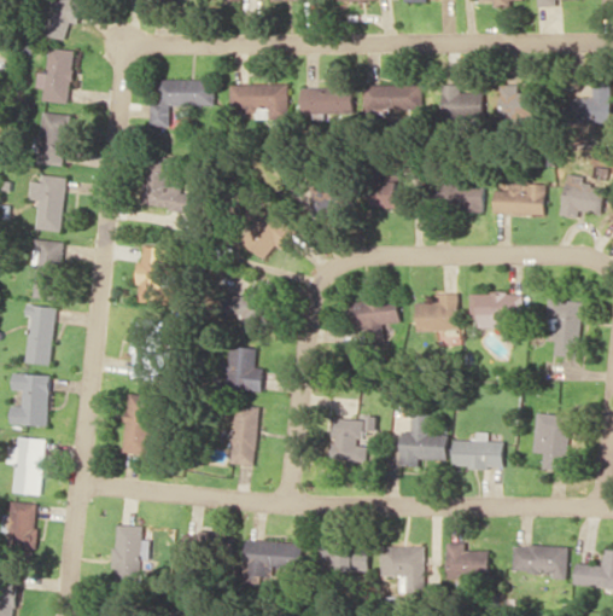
[(54,0),(46,35),(64,40),(69,23),(76,24),(82,1),(76,0),(54,0)]
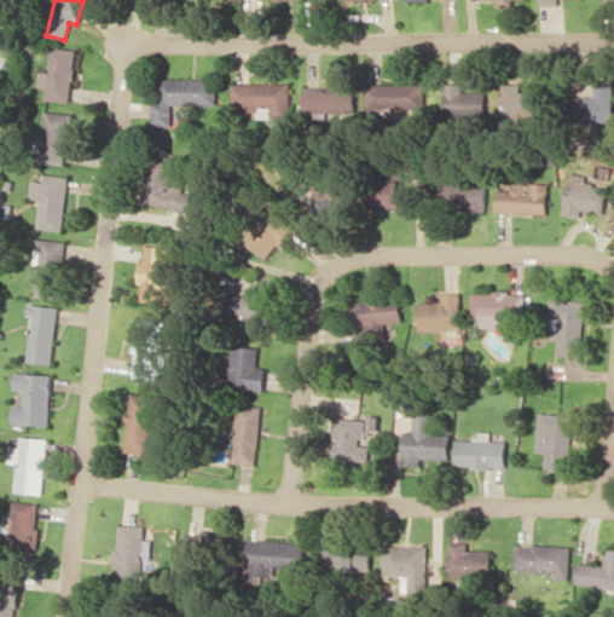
[(42,102),(69,103),(73,51),(48,48),(46,74),(36,73),(35,90),(42,90),(42,102)]
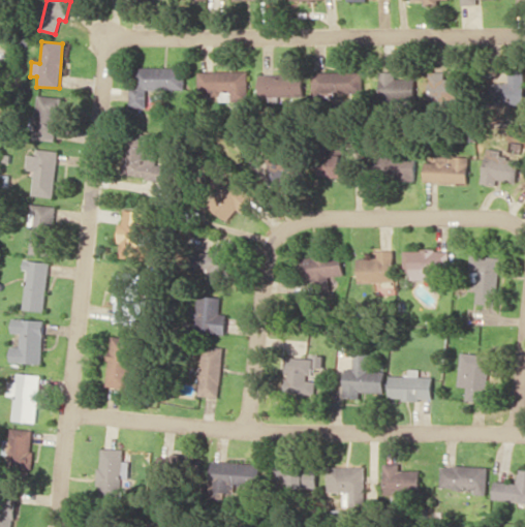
[(146,90),(183,91),(183,69),(135,68),(135,88),(129,87),(128,109),(145,109),(146,90)]
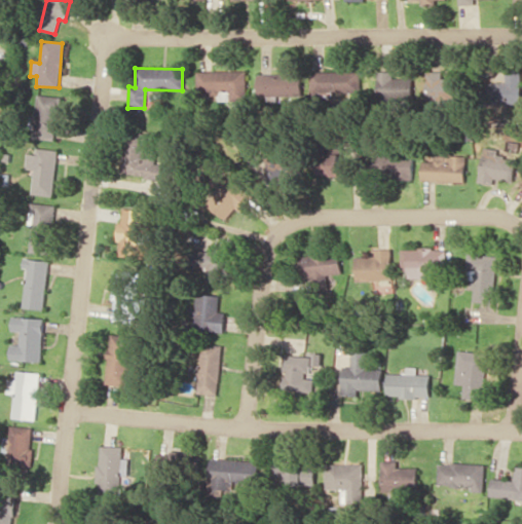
[(309,98),(357,96),(356,70),(308,72),(309,98)]
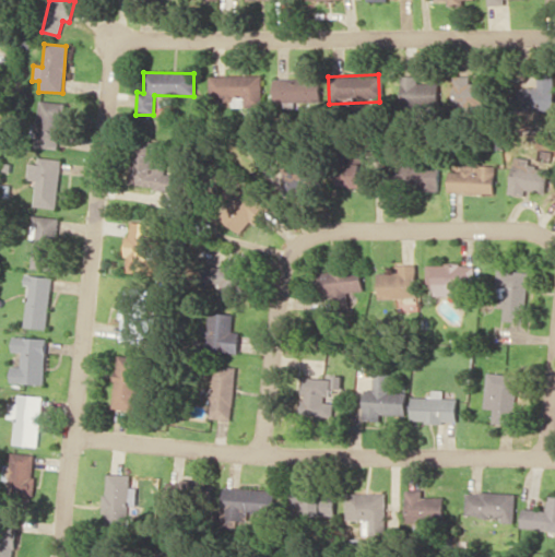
[(552,110),(551,75),(534,75),(535,90),(512,90),(514,111),(552,110)]
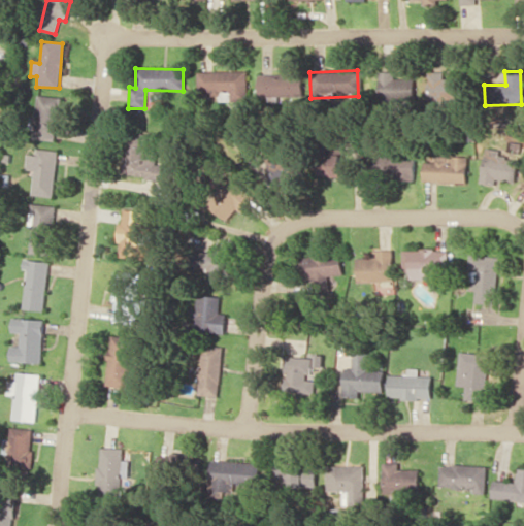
[(244,72),(196,73),(196,98),(246,97),(244,72)]
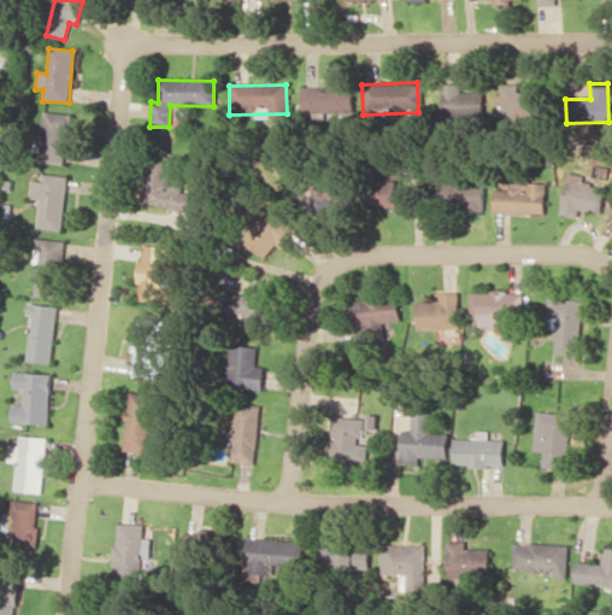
[(481,94),(455,94),(455,85),(441,85),(441,117),(480,118),(481,94)]
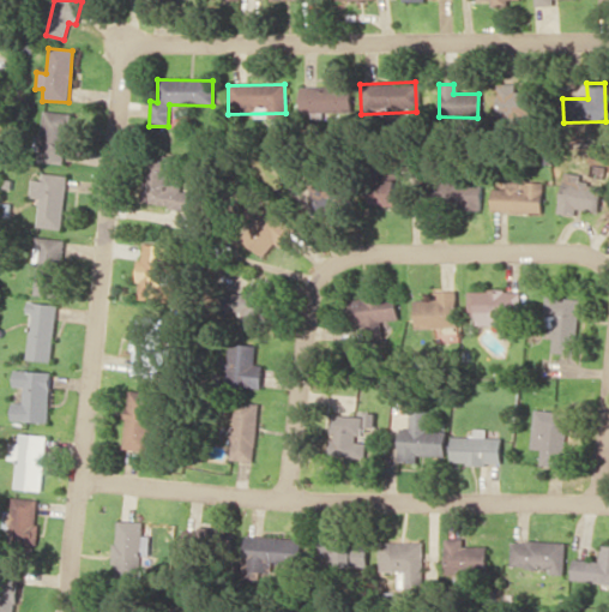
[(512,84),(495,84),(494,109),(508,109),(507,118),(531,118),(532,94),(512,94),(512,84)]
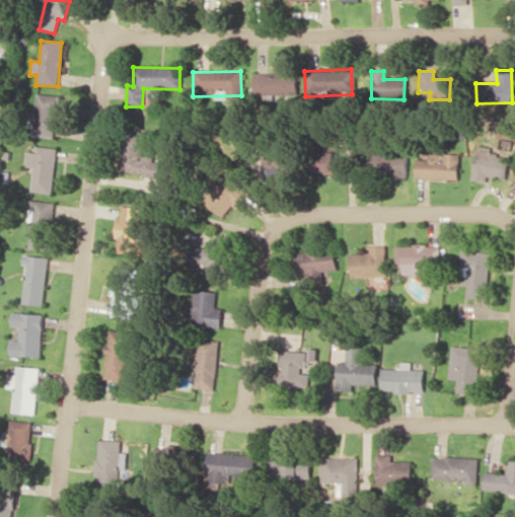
[(252,74),(252,94),(295,93),(294,73),(252,74)]
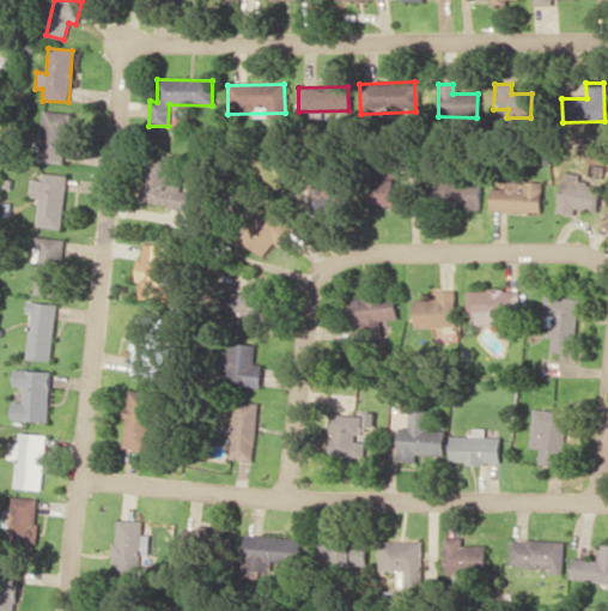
[(67,114),(41,112),(40,137),(35,137),(32,162),(64,164),(67,114)]
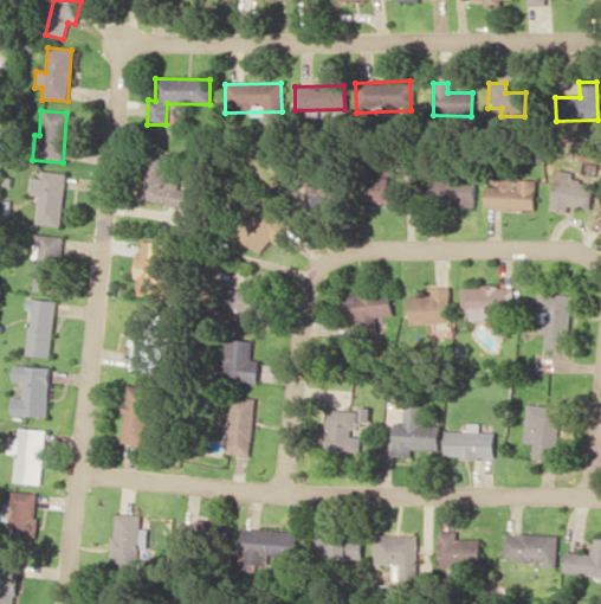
[(167,155),(142,153),(139,204),(191,207),(192,192),(176,191),(176,178),(165,177),(167,155)]
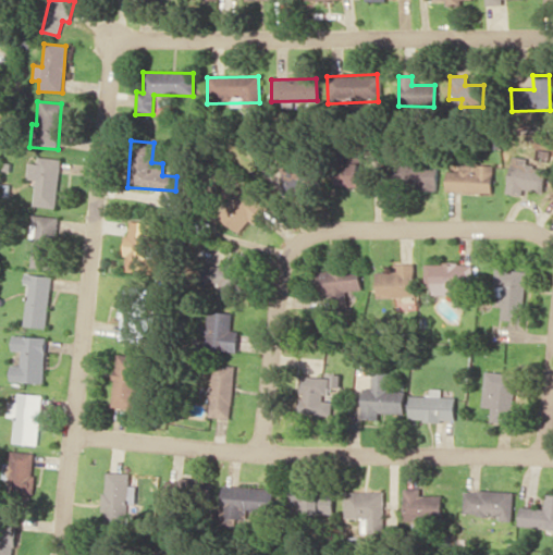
[(358,188),(359,144),(342,144),(341,163),(335,163),(334,187),(358,188)]
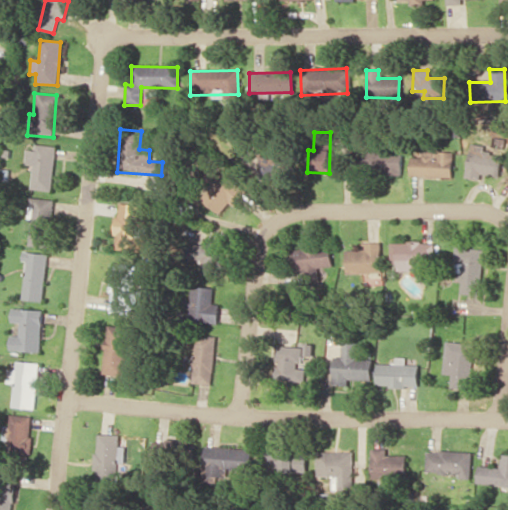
[(55,147),(33,145),(32,151),(24,150),(23,166),(31,166),(28,190),(49,192),(55,147)]
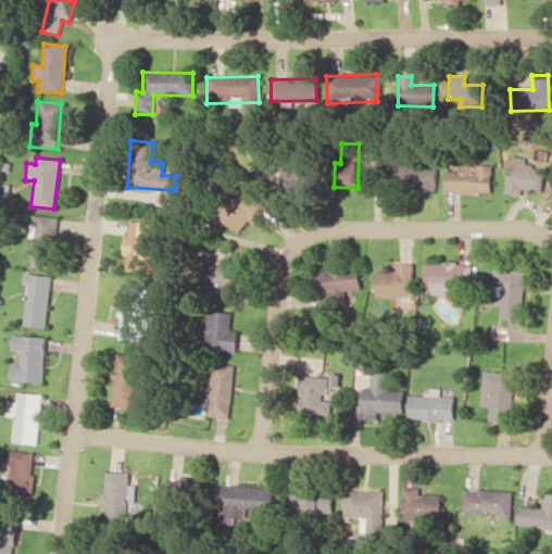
[(543,171),(509,164),(503,194),(519,197),(521,190),(540,193),(543,171)]
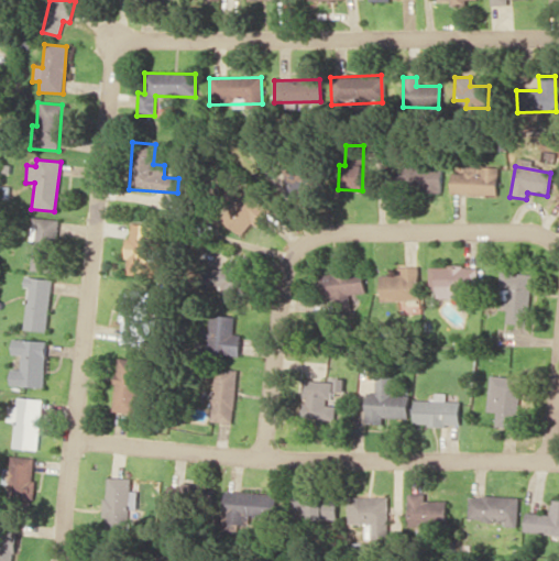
[(423,194),(440,194),(441,168),(399,167),(398,186),(423,187),(423,194)]
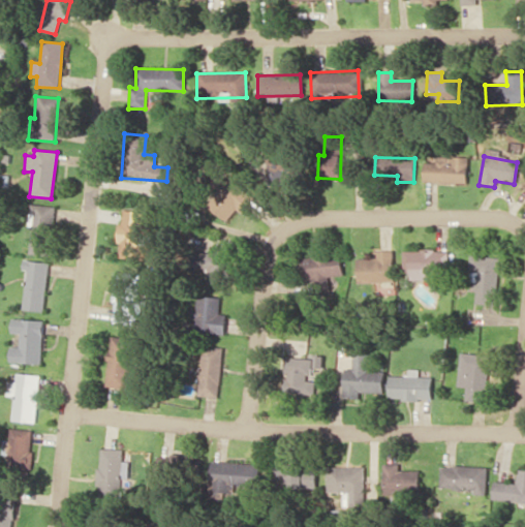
[(423,183),(466,184),(466,158),(434,157),(434,163),(424,163),(423,183)]
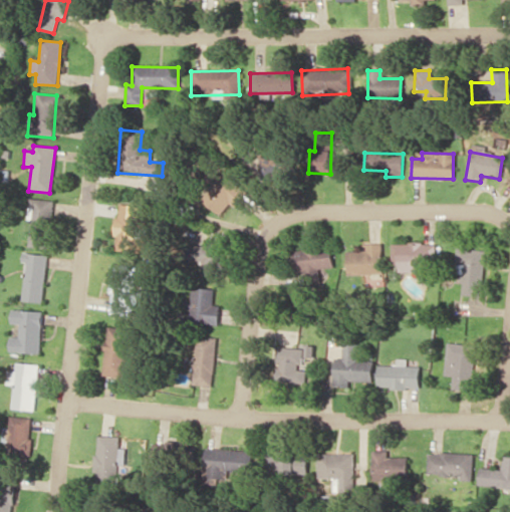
[(246,193),(226,176),(203,203),(218,216),(229,204),(233,208),(246,193)]
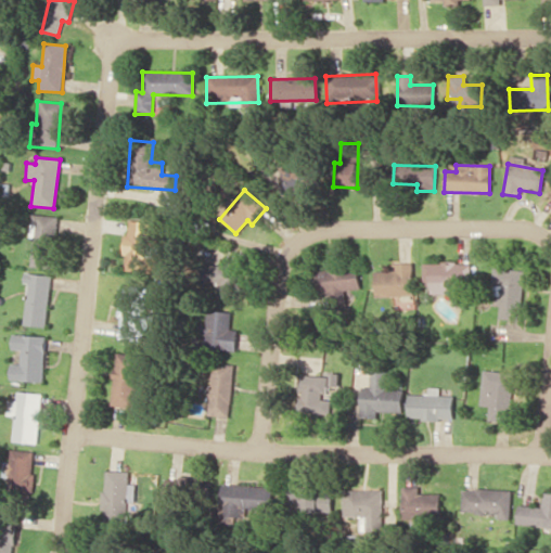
[(30,239),(28,268),(51,270),(55,218),(29,215),(27,238),(30,239)]
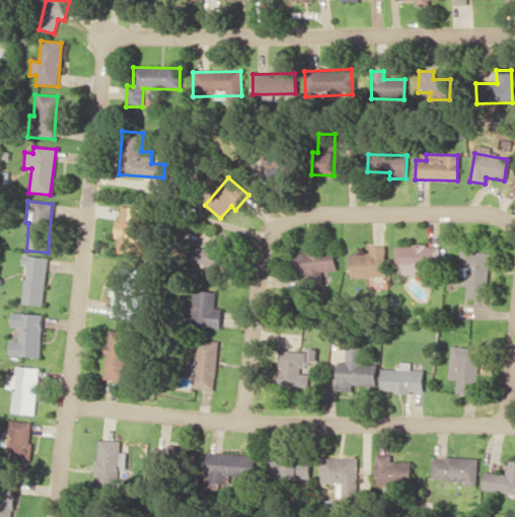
[(224,280),(225,245),(205,244),(205,249),(197,249),(196,279),(224,280)]
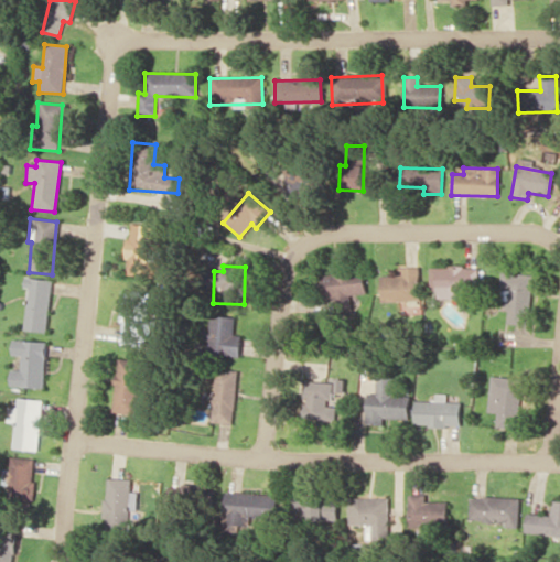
[(417,268),(400,269),(400,276),(379,277),(379,298),(377,298),(378,312),(395,311),(395,302),(418,302),(417,268)]
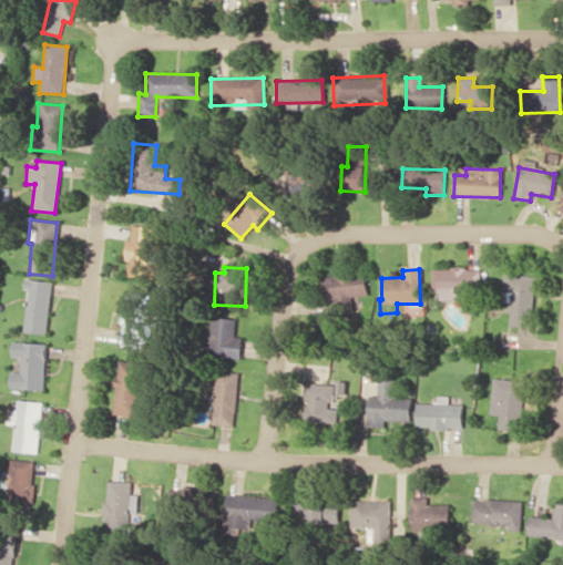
[(479,270),(437,269),(437,301),(459,301),(460,294),(479,295),(479,270)]
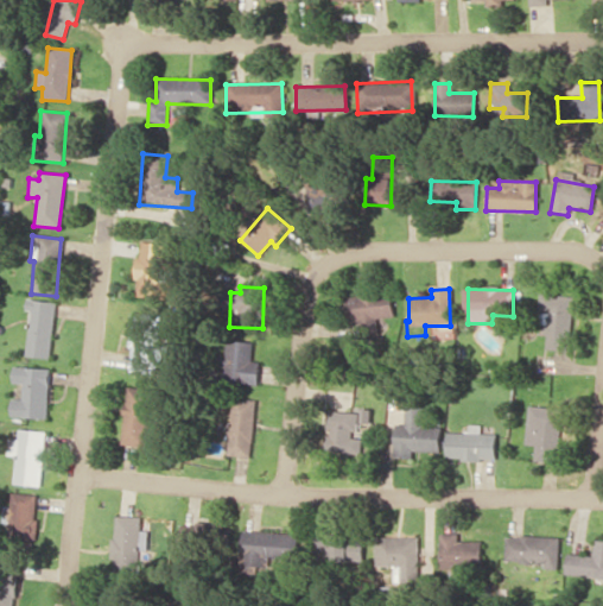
[(391,319),(391,294),(347,292),(347,321),(359,321),(359,341),(376,341),(376,319),(391,319)]
